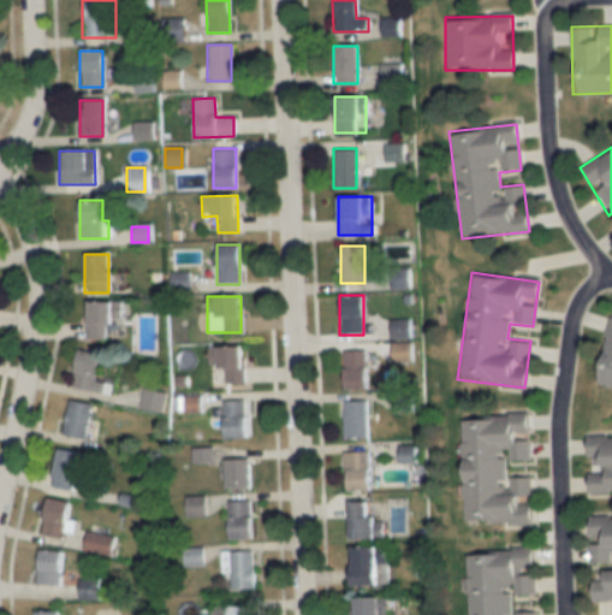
[(85,339),(107,339),(107,323),(120,323),(120,302),(85,302),(85,339)]
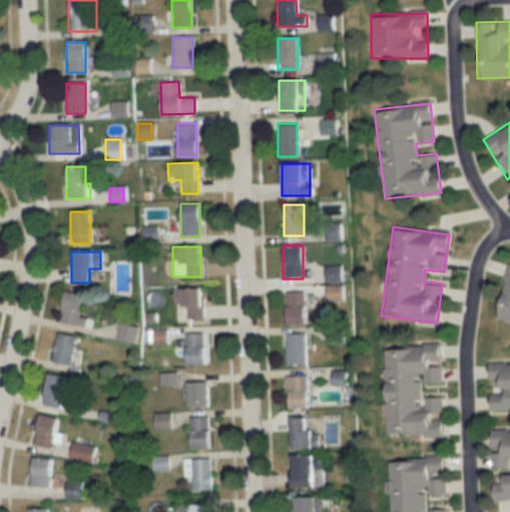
[(509,264),(508,264),(492,319),(509,324),(509,264)]
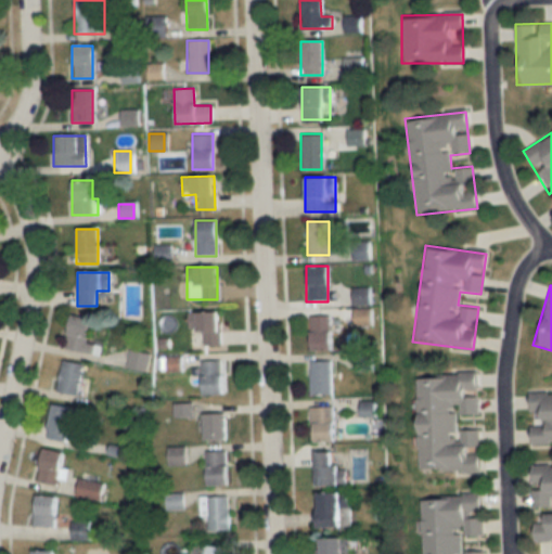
[(368,290),(352,290),(352,304),(368,304),(368,290)]
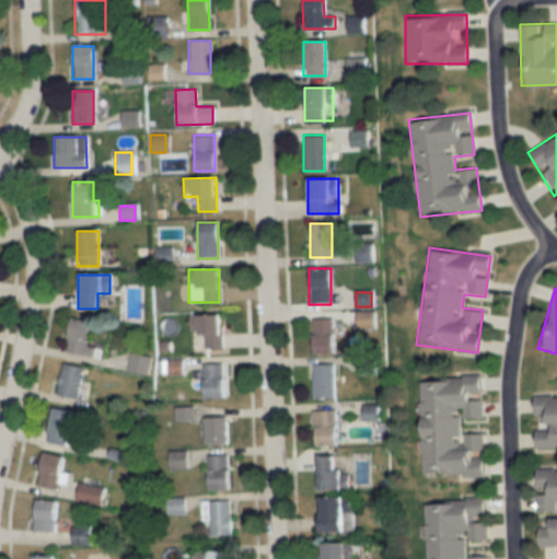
[(356,328),(372,328),(371,312),(355,313),(356,328)]
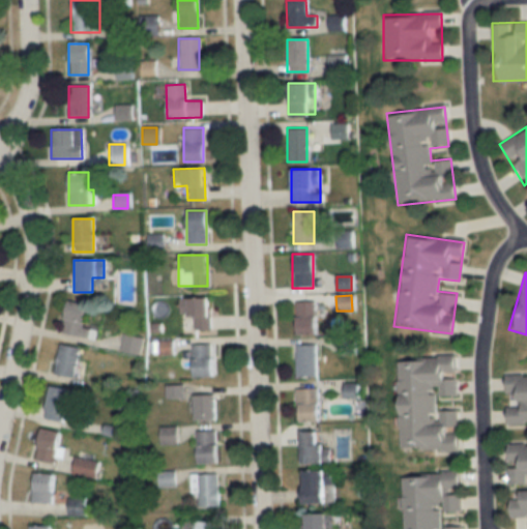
[(210,334),(209,298),(179,299),(179,314),(192,314),(192,334),(210,334)]
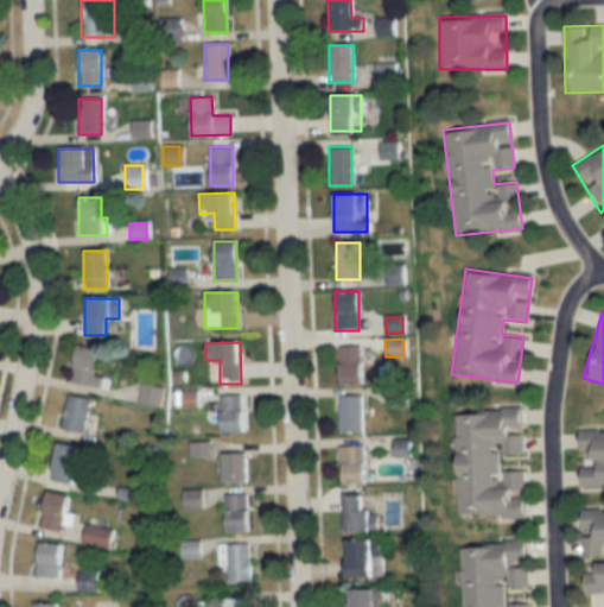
[(94,375),(100,351),(77,346),(69,381),(103,389),(106,378),(94,375)]
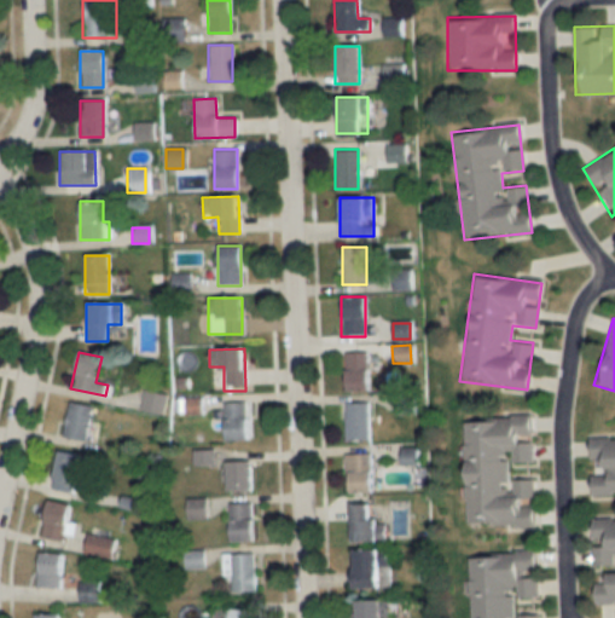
[(344,391),(367,391),(367,353),(344,353),(344,391)]
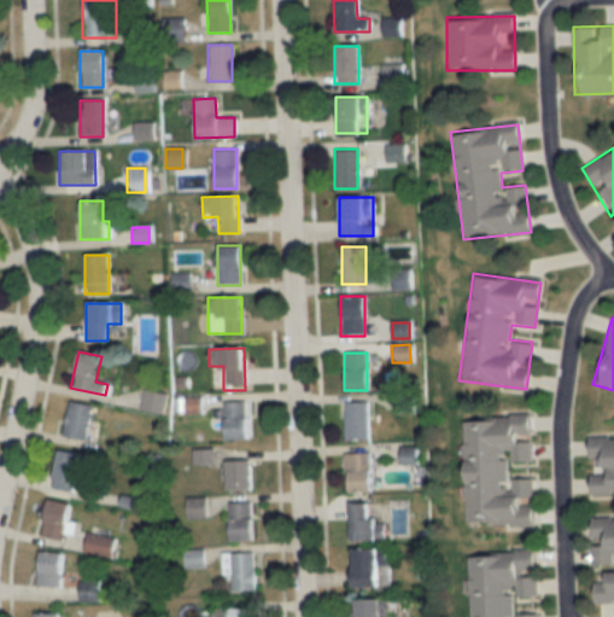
[(162,394),(141,393),(140,409),(159,412),(162,394)]
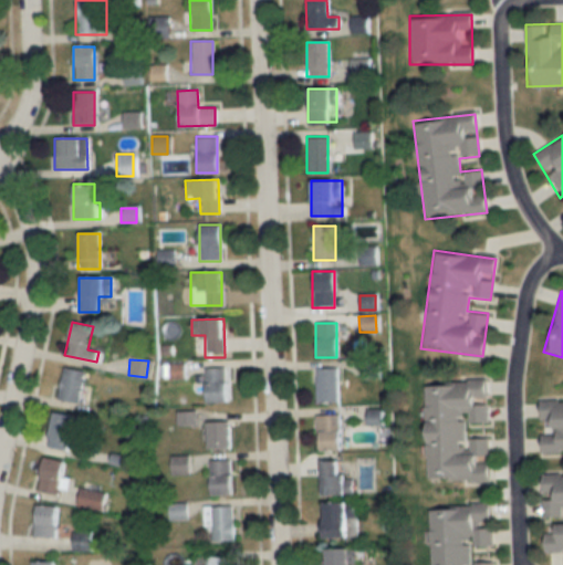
[(55,399),(76,404),(83,372),(62,367),(55,399)]
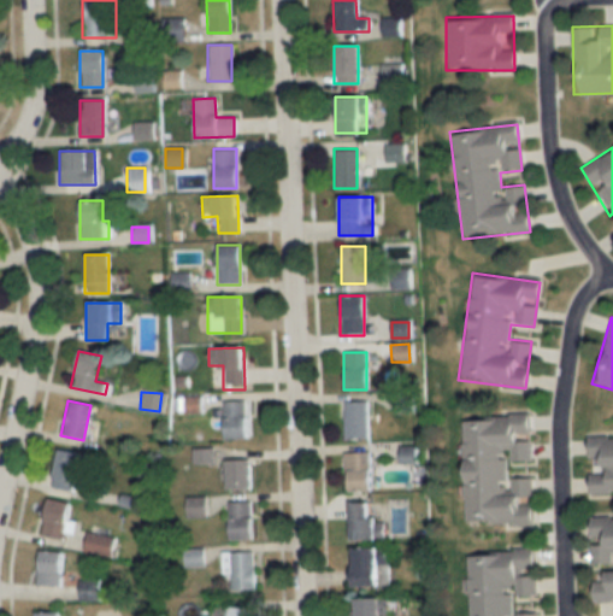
[(245,402),(222,402),(222,439),(245,439),(245,402)]
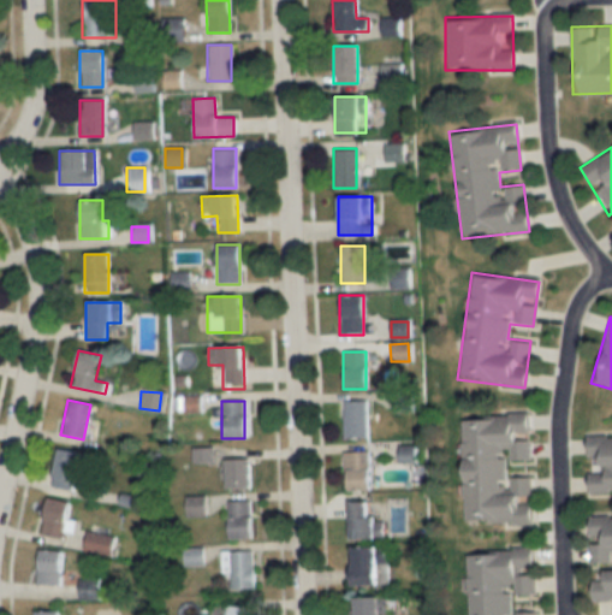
[(366,401),(343,401),(343,441),(366,441),(366,401)]
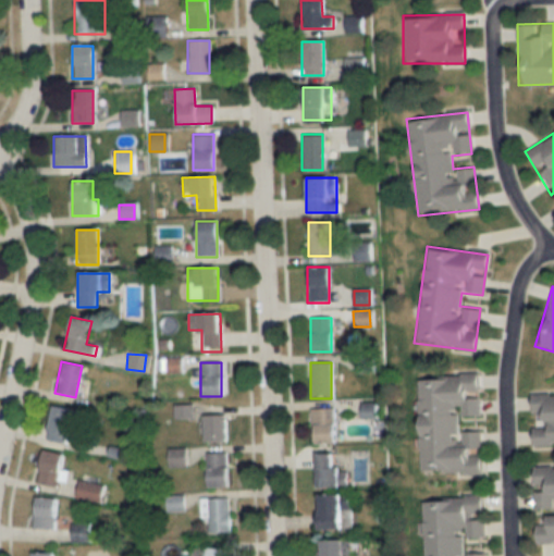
[(418,473),(480,472),(480,430),(462,430),(462,419),(478,419),(478,375),(417,375),(418,473)]
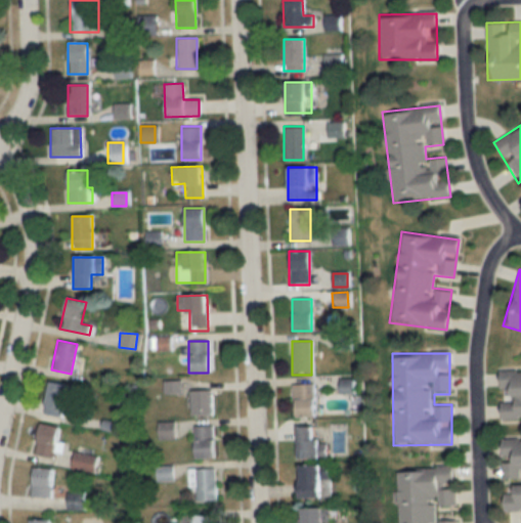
[(498,418),(520,417),(520,371),(498,372),(498,418)]
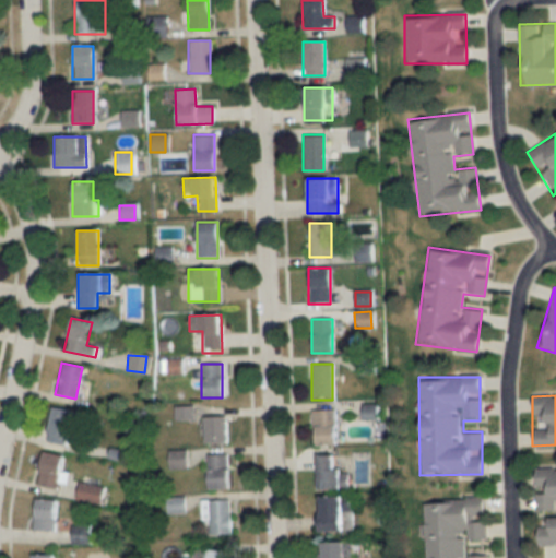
[(73,411),(51,406),(45,440),(66,444),(73,411)]
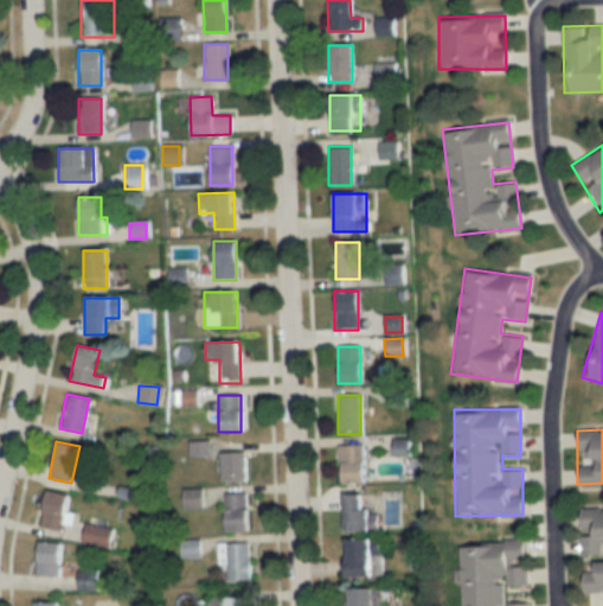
[(364,484),(364,445),(338,445),(338,484),(364,484)]
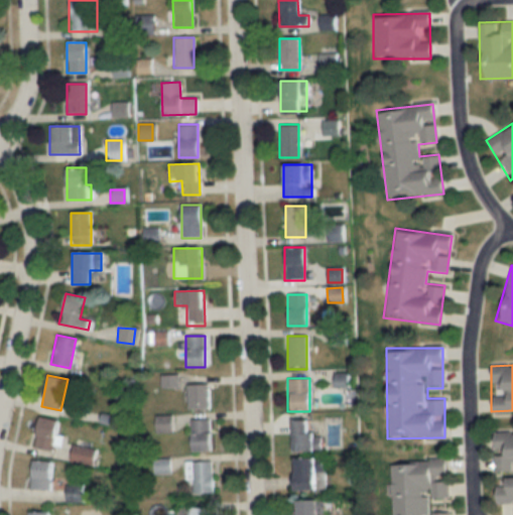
[(208,384),(187,384),(187,409),(208,409),(208,384)]
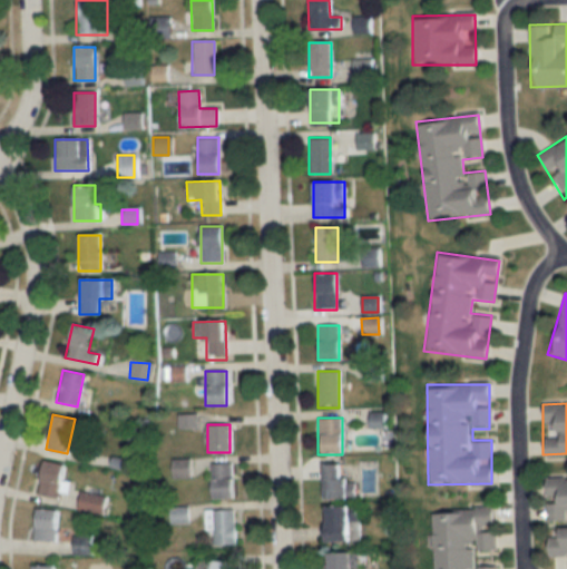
[(187,478),(187,460),(170,460),(170,478),(187,478)]
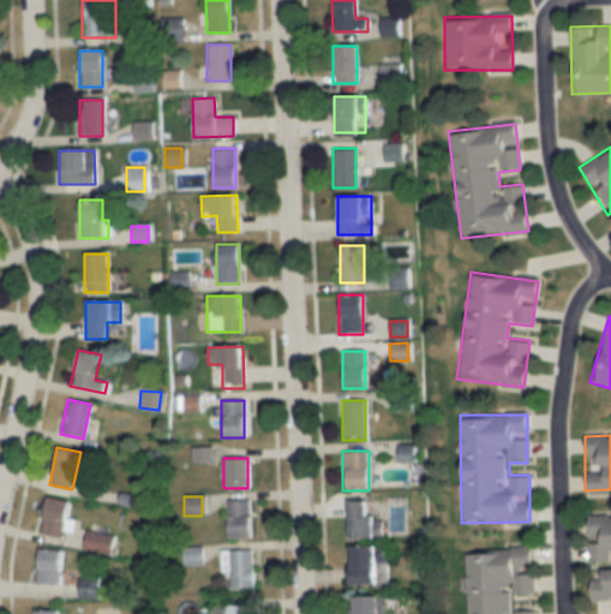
[(39,532),(60,537),(69,502),(47,498),(39,532)]
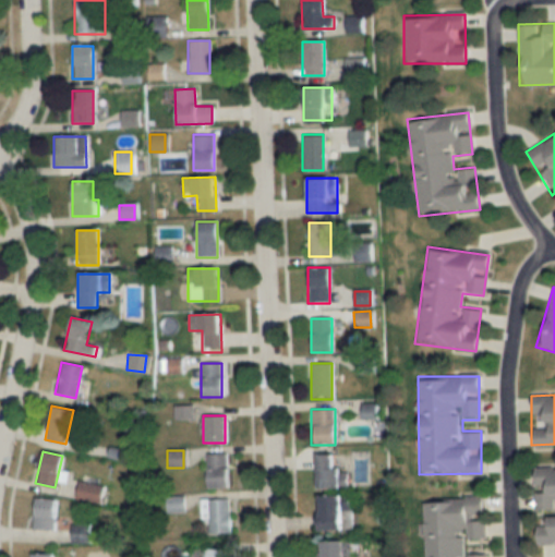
[(206,453),(206,488),(227,488),(227,453),(206,453)]
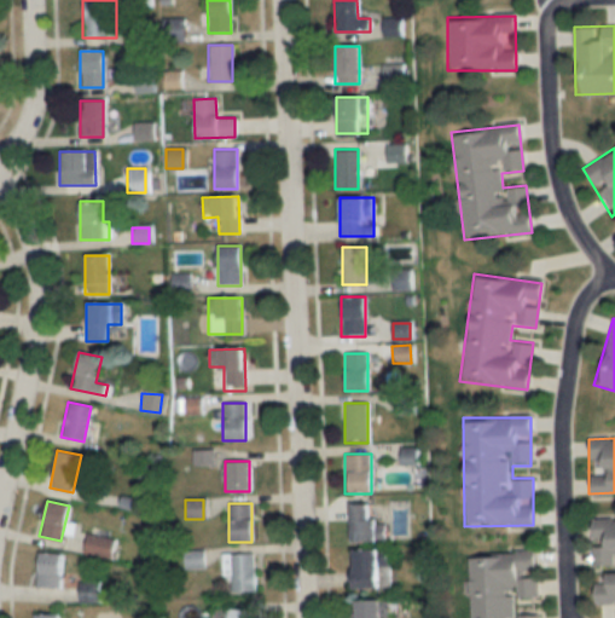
[(352,542),(378,542),(378,504),(352,504),(352,542)]
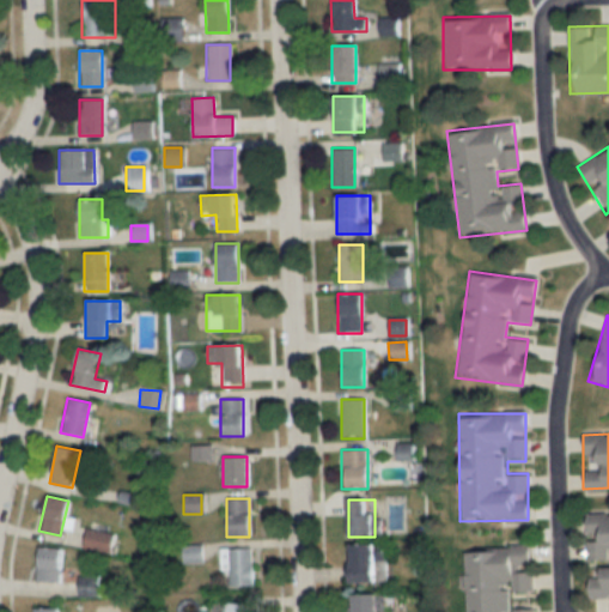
[(608,597),(608,514),(585,514),(585,567),(588,567),(588,597),(608,597)]
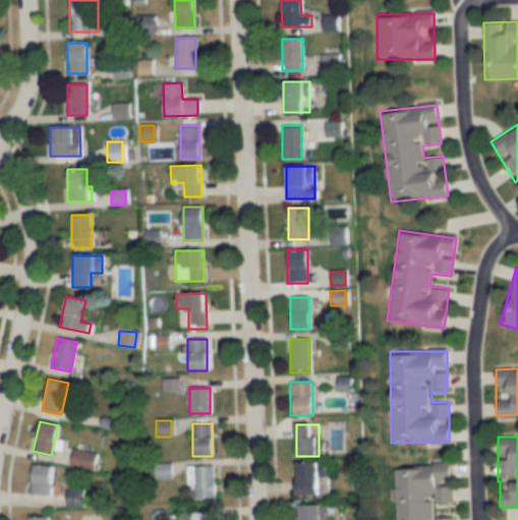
[(71,467),(93,467),(93,453),(71,453),(71,467)]
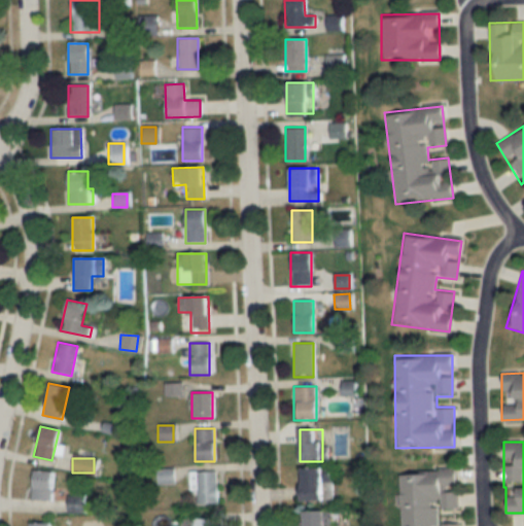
[(301,467),(301,501),(328,501),(328,467),(301,467)]
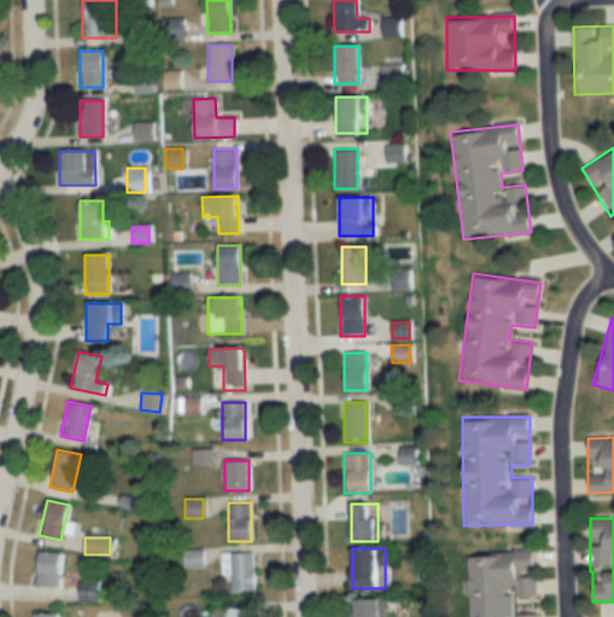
[(537,616),(537,613),(525,613),(525,599),(536,599),(534,551),(467,552),(468,616),(537,616)]
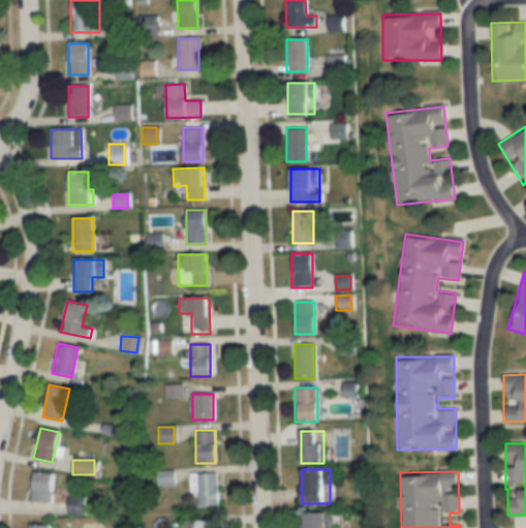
[(51,502),(51,472),(31,472),(31,502),(51,502)]
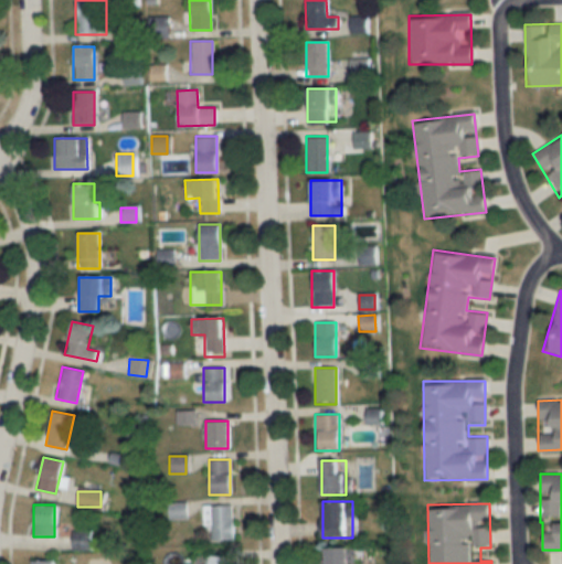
[(202,527),(210,527),(210,540),(231,540),(231,506),(202,506),(202,527)]
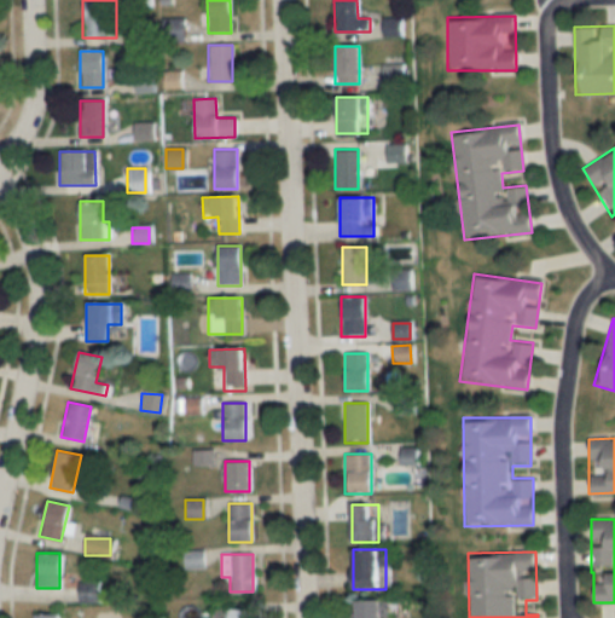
[(96,583),(79,583),(79,604),(96,604),(96,583)]
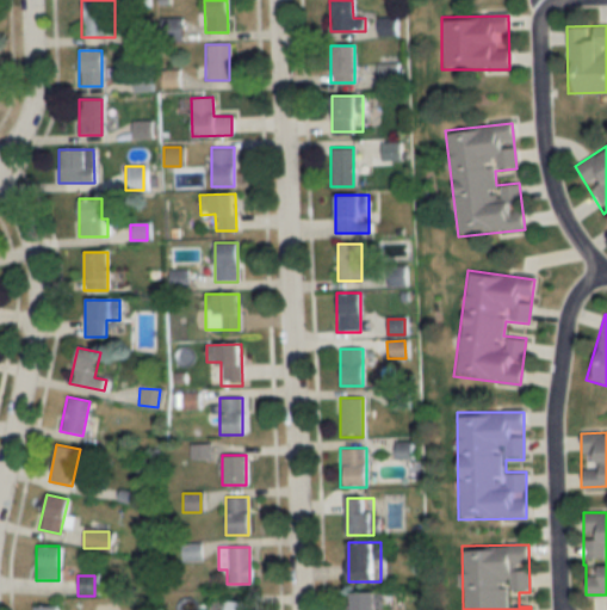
[(383,609),(383,592),(351,592),(351,609),(383,609)]
